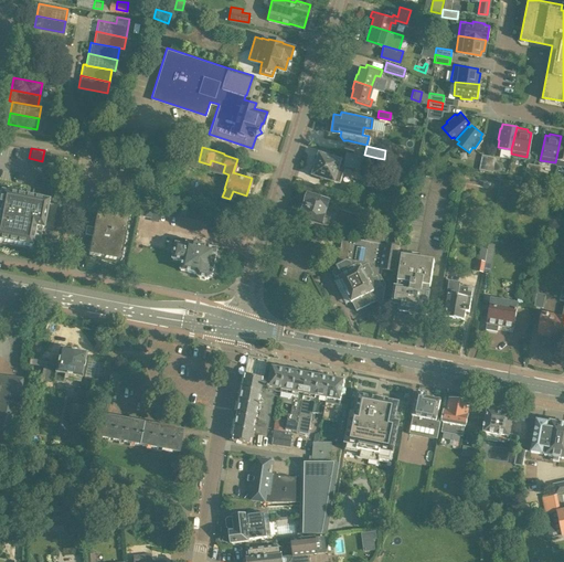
[(378,158),(364,155),(344,151),(343,158),(339,157),(339,158),(318,151),(315,163),(312,165),(311,169),(312,171),(311,172),(339,181),(342,171),(344,163),(366,168),(365,172),(374,175),(375,170),(378,158)]
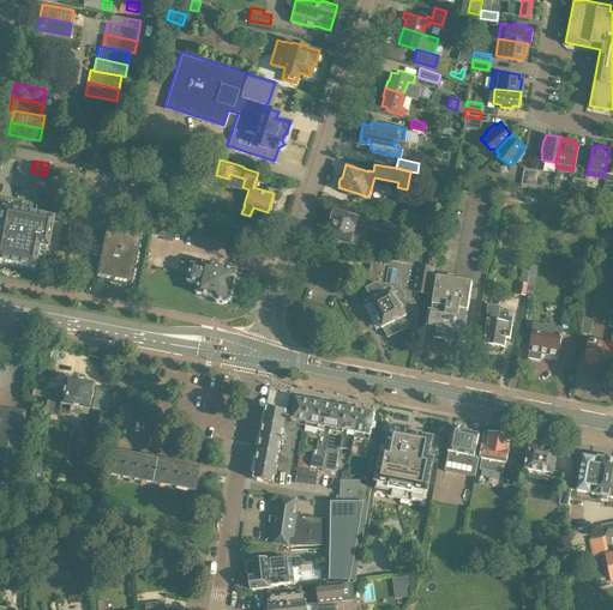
[(520,182),(527,183),(530,167),(523,165),(520,182)]
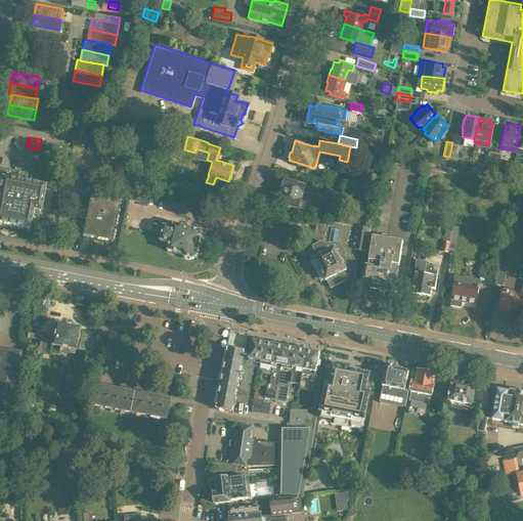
[(452,142),(449,157),(455,158),(459,143),(452,142)]
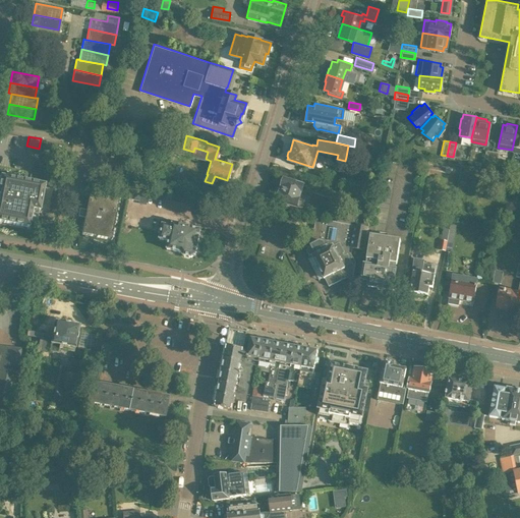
[(482,163),(488,164),(492,150),(485,149),(482,163)]
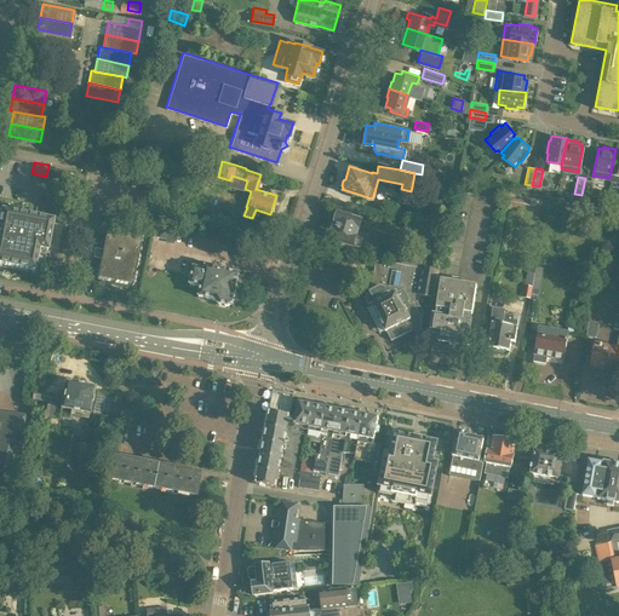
[(585,178),(582,195),(589,196),(592,179),(585,178)]
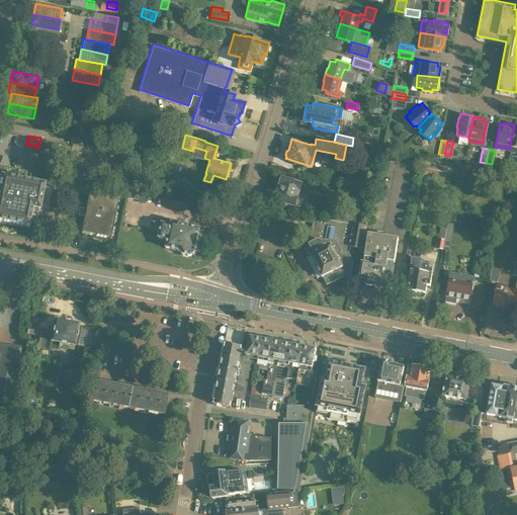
[(0,218),(27,224),(31,206),(38,207),(39,204),(46,205),(50,186),(42,185),(44,180),(25,177),(0,171),(0,218)]
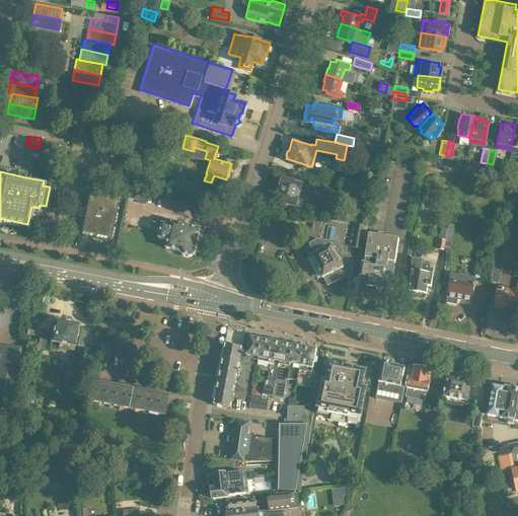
[(279,183),(277,190),(275,191),(274,195),(275,197),(275,198),(294,204),(299,205),(302,196),(300,196),(301,193),(298,192),(301,180),(282,174),(281,176),(279,177),(278,181),(279,183)]
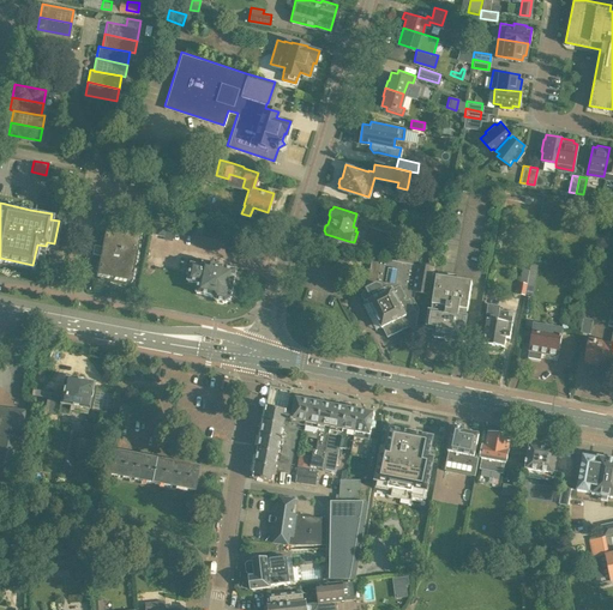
[(234,229),(248,234),(251,224),(236,221),(234,229)]
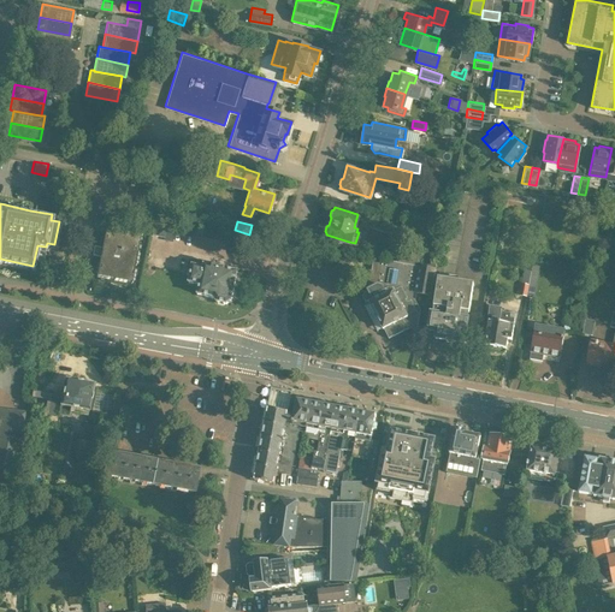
[(92,253),(98,254),(94,274),(130,281),(140,232),(104,225),(100,245),(93,244),(92,253)]
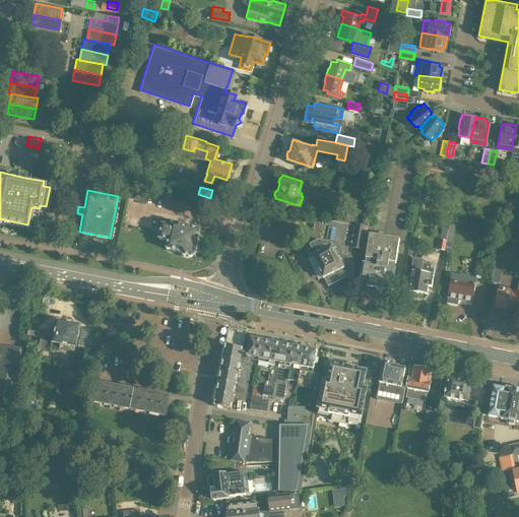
[(127,197),(138,199),(139,193),(129,191),(127,197)]
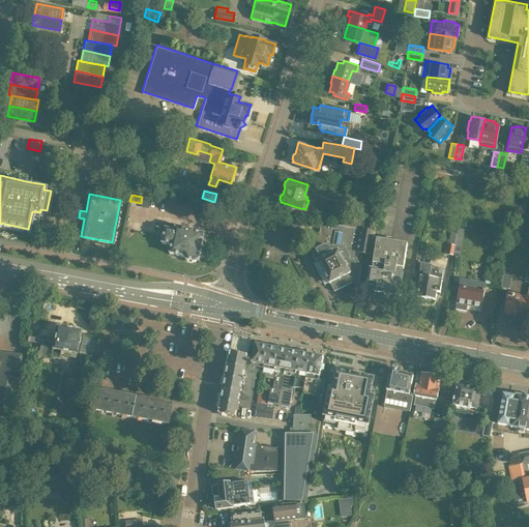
[(343,214),(342,225),(356,227),(358,217),(343,214)]
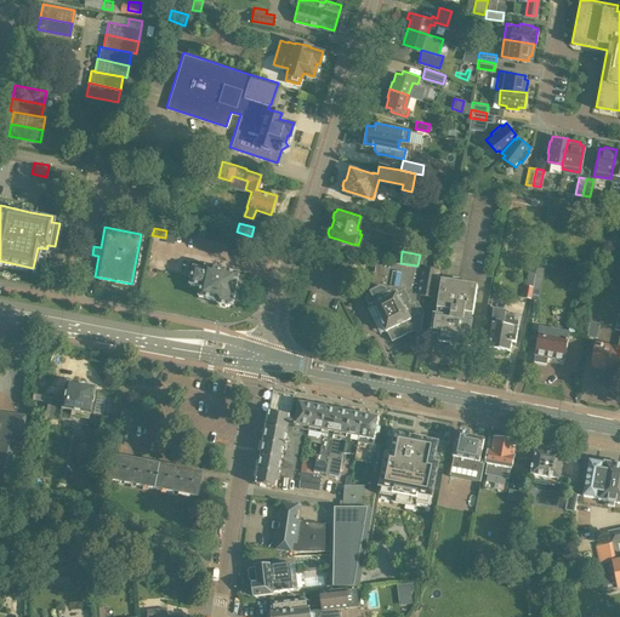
[(371,280),(370,284),(373,289),(365,292),(367,293),(364,296),(367,302),(370,302),(385,330),(386,329),(391,338),(409,329),(410,329),(419,330),(421,315),(422,310),(416,300),(417,292),(432,295),(437,270),(417,266),(400,263),(375,258),(371,280)]
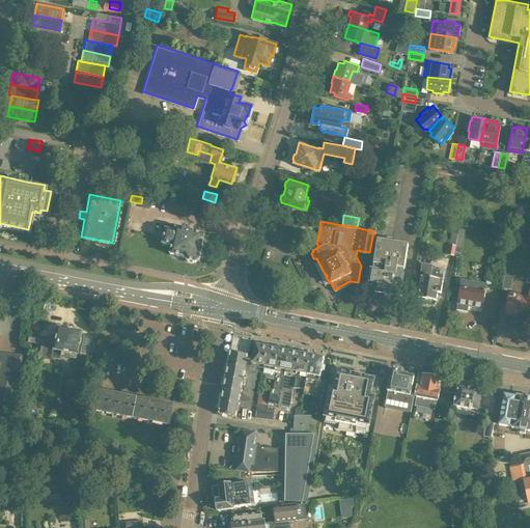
[(183,255),(186,258),(194,260),(197,257),(202,232),(174,226),(173,228),(164,226),(161,242),(170,244),(169,252),(183,255)]
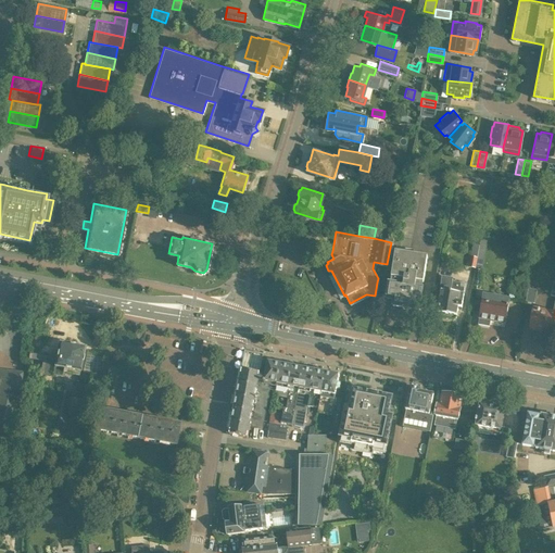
[(467,264),(474,265),(478,242),(471,241),(467,264)]
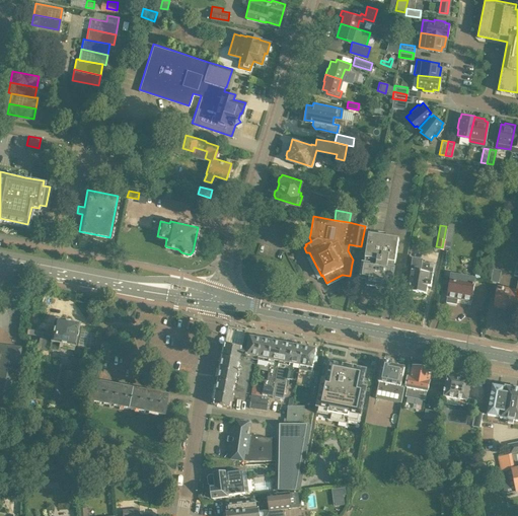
[(375,285),(380,286),(380,285),(388,287),(390,287),(390,286),(389,286),(392,267),(392,266),(393,261),(397,236),(368,232),(364,255),(365,256),(364,262),(362,262),(359,277),(366,278),(366,282),(365,283),(366,283),(367,283),(375,285)]
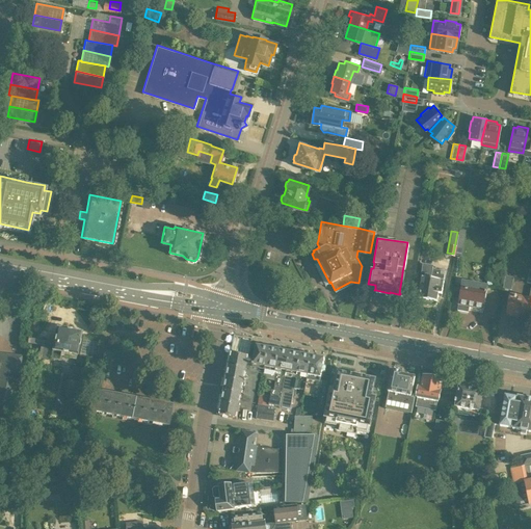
[(421,275),(417,298),(419,301),(432,303),(435,301),(436,291),(441,292),(443,279),(442,279),(444,268),(431,267),(431,265),(422,263),(422,265),(420,266),(420,269),(421,271),(421,275)]
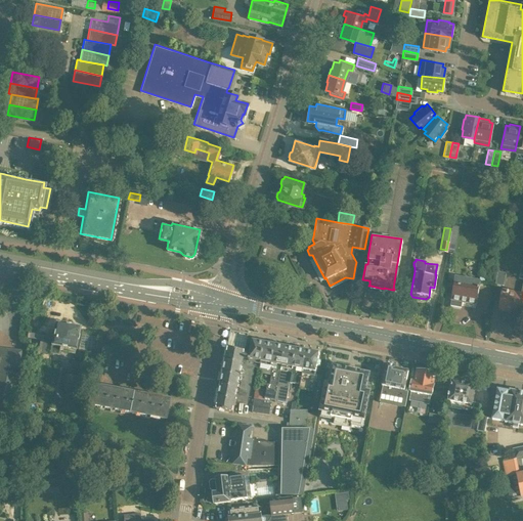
[(450,297),(449,303),(460,305),(461,299),(475,302),(479,279),(459,275),(460,269),(452,268),(451,274),(454,275),(450,297)]
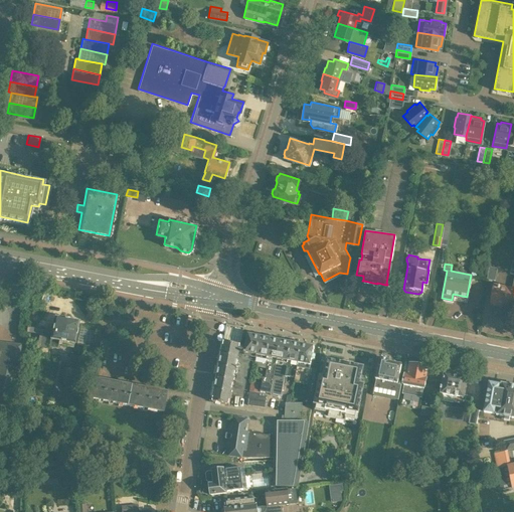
[(486,277),(494,278),(496,267),(488,265),(486,277)]
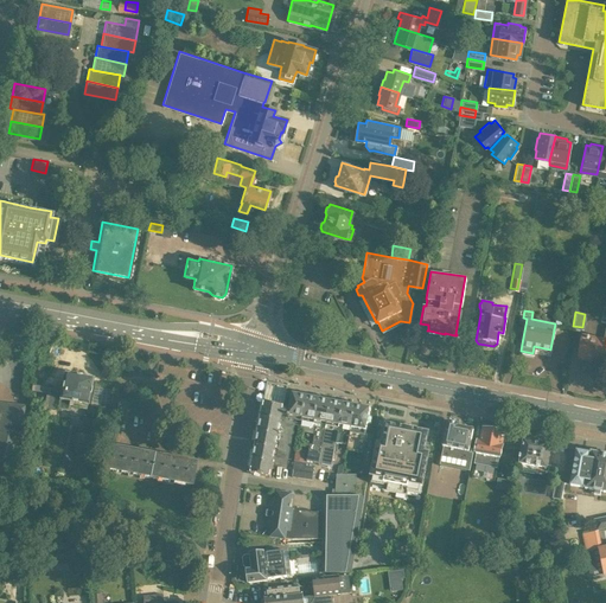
[(601,360),(600,363),(605,364),(605,325),(603,338),(580,334),(579,340),(580,340),(576,355),(601,360)]
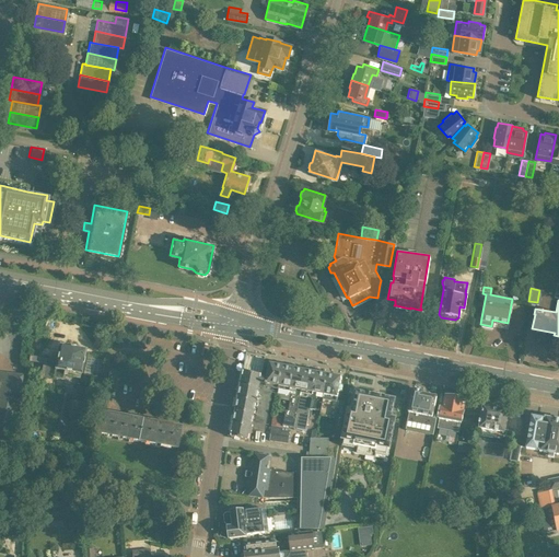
[(57,343),(51,375),(61,378),(62,373),(65,373),(65,370),(79,372),(83,348),(57,343)]
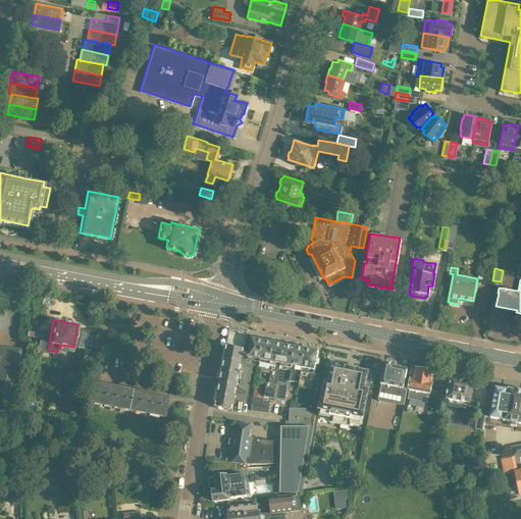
[(94,329),(81,326),(75,348),(96,352),(94,329)]
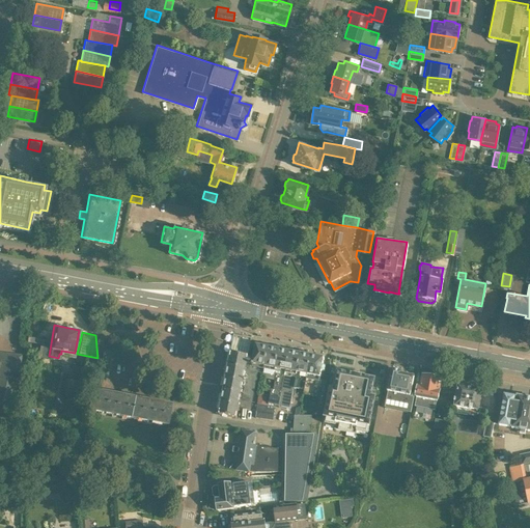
[(229,351),(222,390),(251,396),(256,368),(260,369),(262,360),(257,359),(258,351),(253,350),(252,357),(246,356),(247,354),(246,354),(249,336),(232,333),(229,351)]
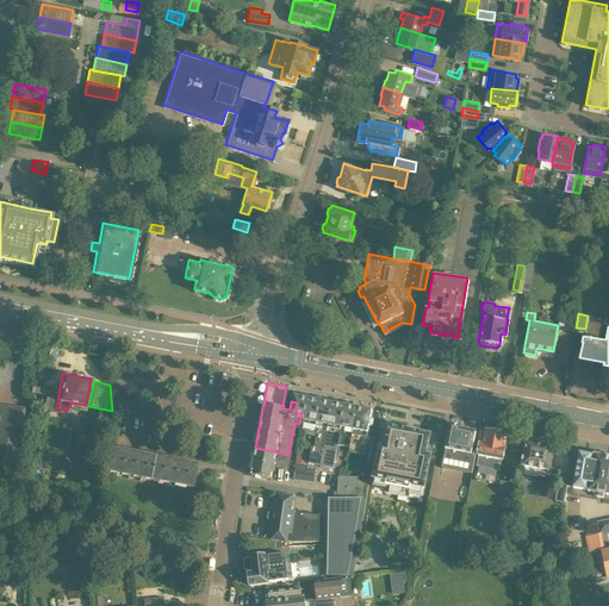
[(292,393),(291,401),(297,403),(296,412),(302,413),(305,395),(292,393)]
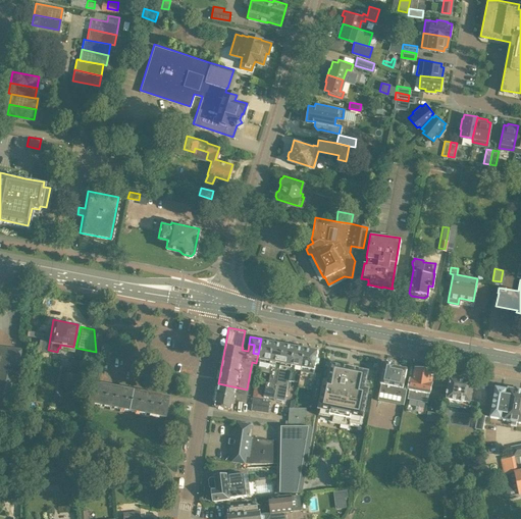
[(258,354),(256,363),(270,365),(267,381),(265,381),(262,395),(283,399),(288,378),(294,345),(261,339),(258,354)]
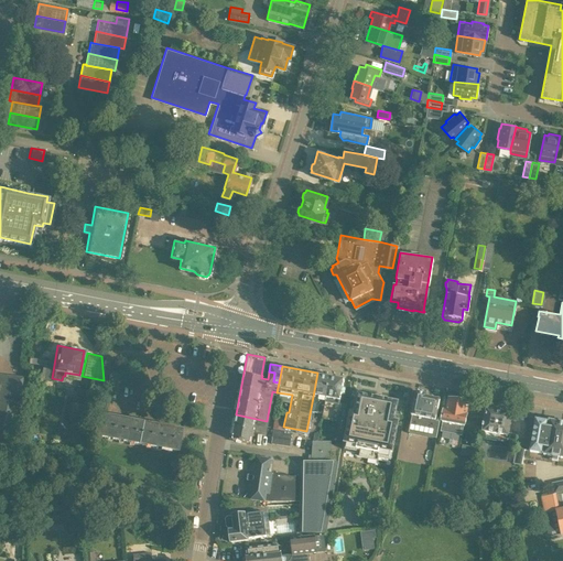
[(0,440),(9,442),(22,375),(0,371),(0,440)]
